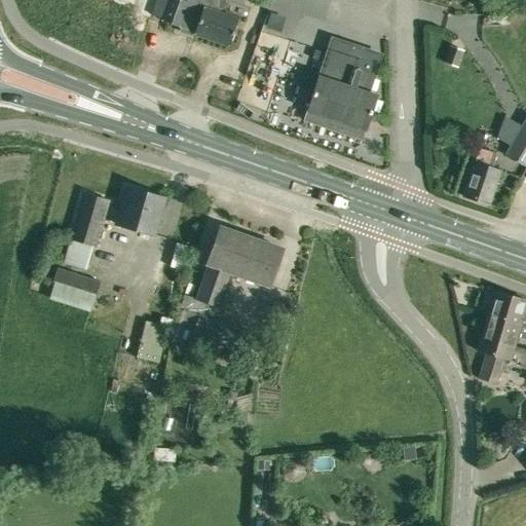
[(234,34),(233,31),(238,14),(224,10),(223,13),(187,1),(184,0),(155,0),(151,14),(161,19),(161,21),(179,27),(179,26),(194,32),(194,33),(194,34),(228,45),(230,41),(232,40),(234,34)]
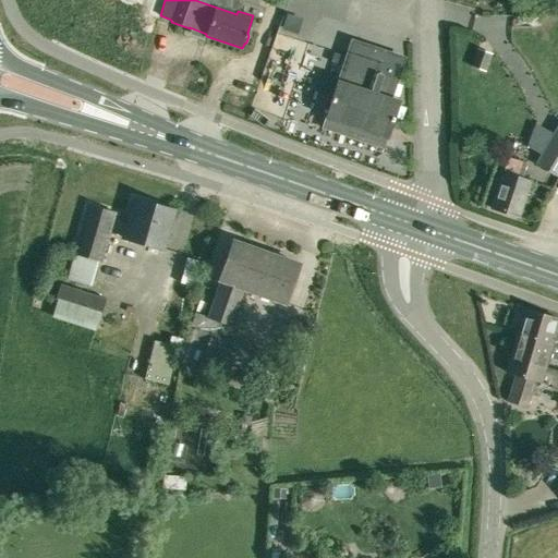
[(283,9),(287,0),(270,0),(269,4),(283,9)]
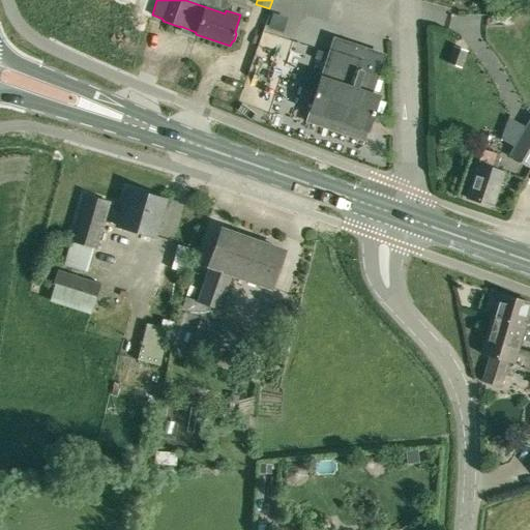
[(385,54),(334,36),(327,58),(308,114),(310,114),(306,122),(363,141),(366,133),(379,96),(372,94),(379,75),(385,54)]
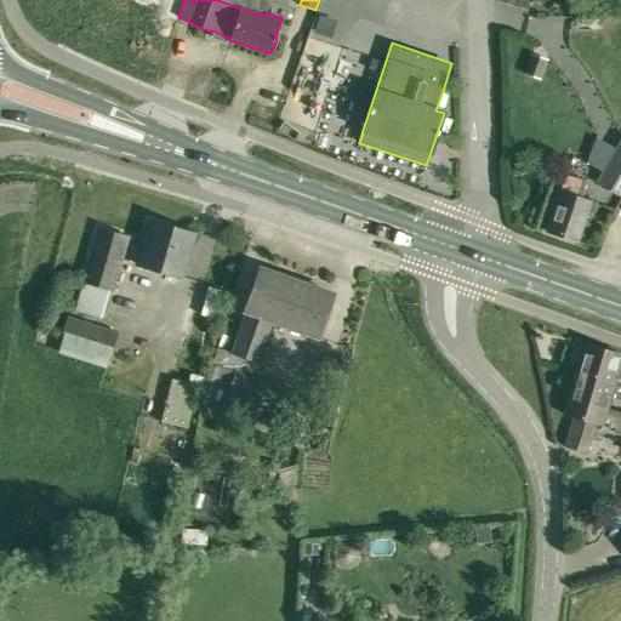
[(546,61),(530,55),(524,74),(540,79),(546,61)]
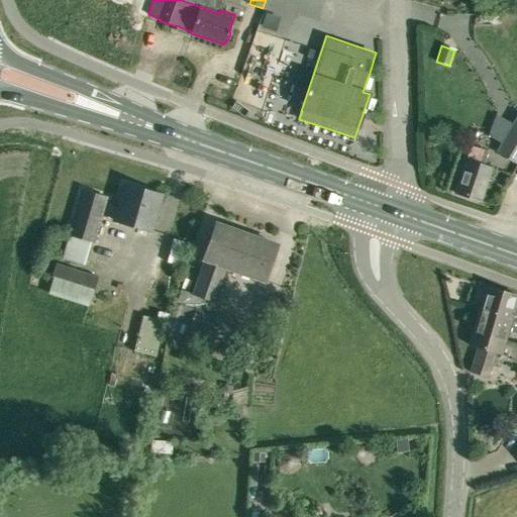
[(516,114),(495,151),(516,165),(516,164),(516,114)]
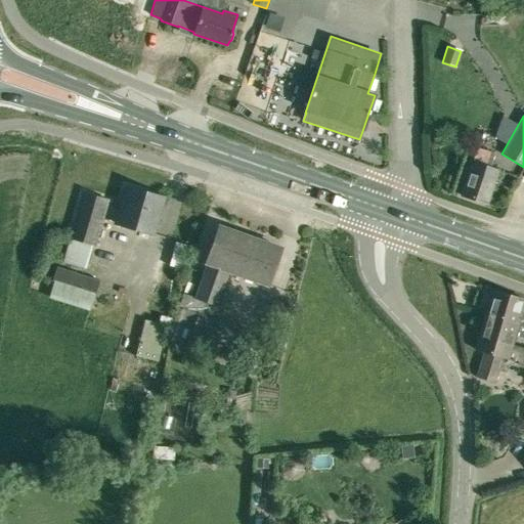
[(473,163),(462,197),(485,205),(496,171),(489,168),(494,154),(478,148),(473,163)]
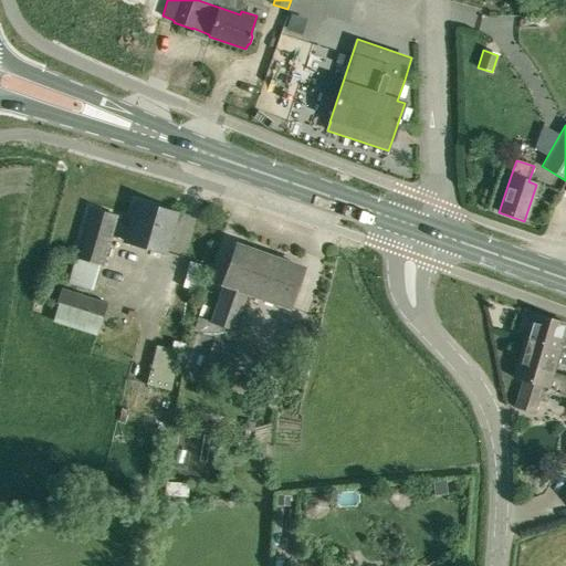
[(135,201),(124,240),(166,253),(178,213),(135,201)]
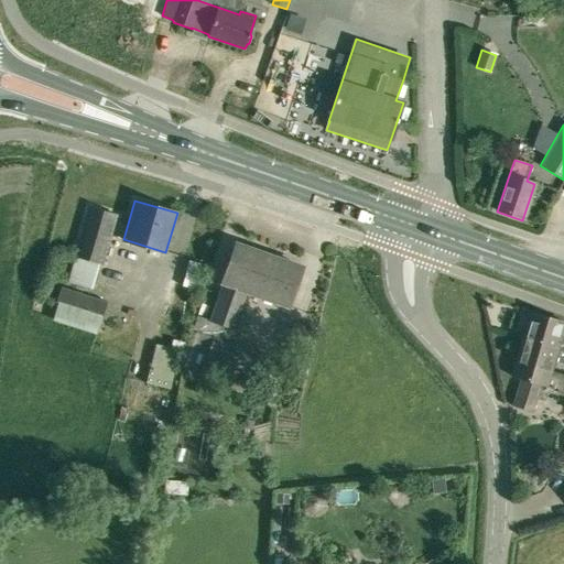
[(88,207),(74,257),(102,266),(117,216),(88,207)]
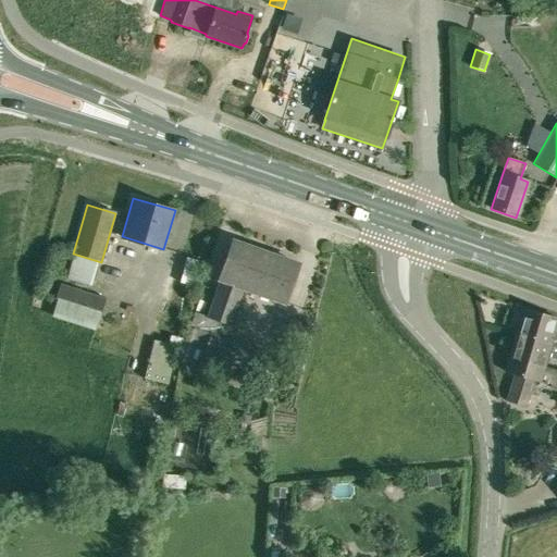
[(284,304),(298,264),(233,243),(220,281),(221,281),(205,331),(195,327),(182,363),(244,384),(257,348),(225,337),(243,288),(284,304)]
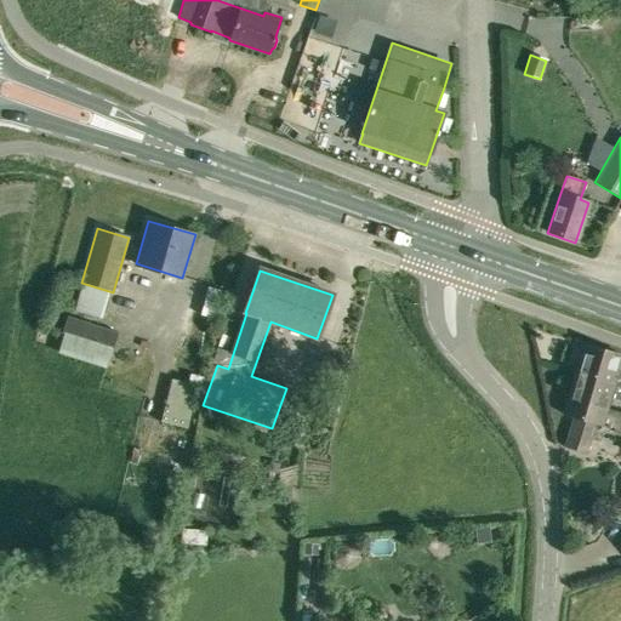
[(620,358),(620,354),(582,345),(575,371),(596,377),(590,404),(607,410),(607,409),(609,400),(620,403),(620,364),(620,358)]
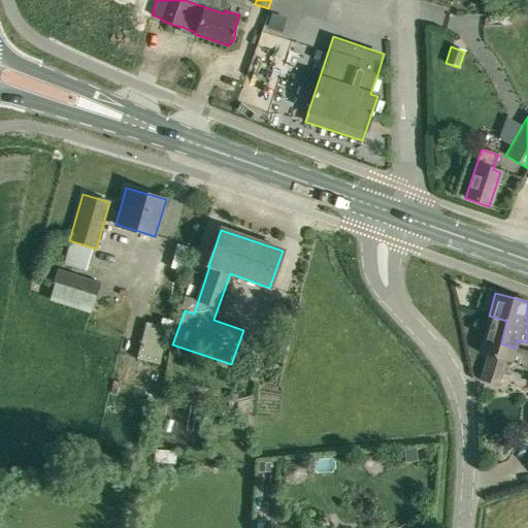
[(527,351),(516,348),(516,349),(501,343),(506,321),(489,316),(479,352),(488,355),(481,380),(498,385),(505,360),(512,362),(510,366),(527,370),(527,351)]
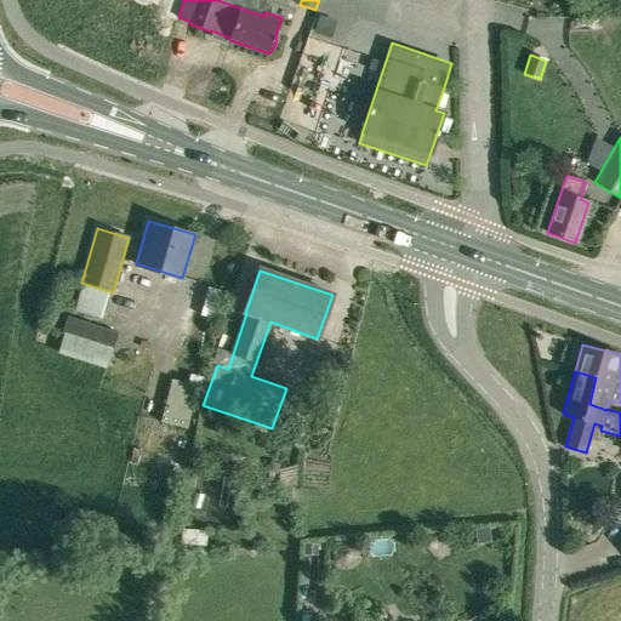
[(163,422),(186,427),(195,387),(172,381),(163,422)]
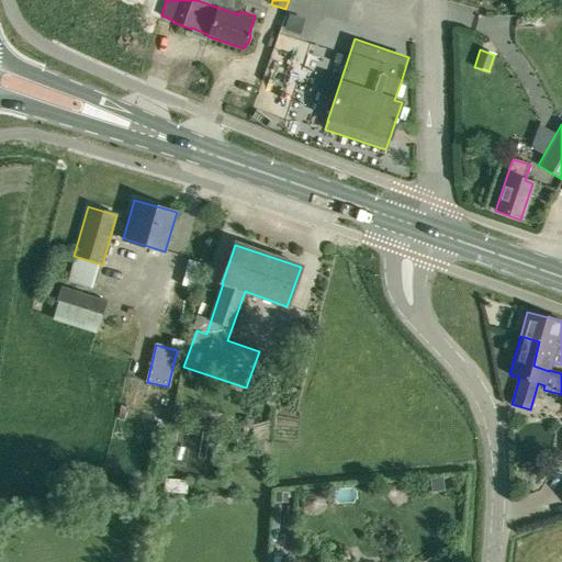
[(250,430),(253,420),(243,419),(240,428),(250,430)]
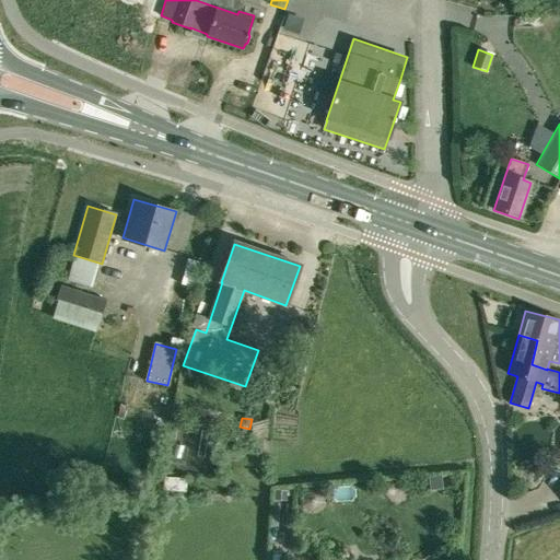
[(429,493),(441,492),(440,478),(427,479),(429,493)]
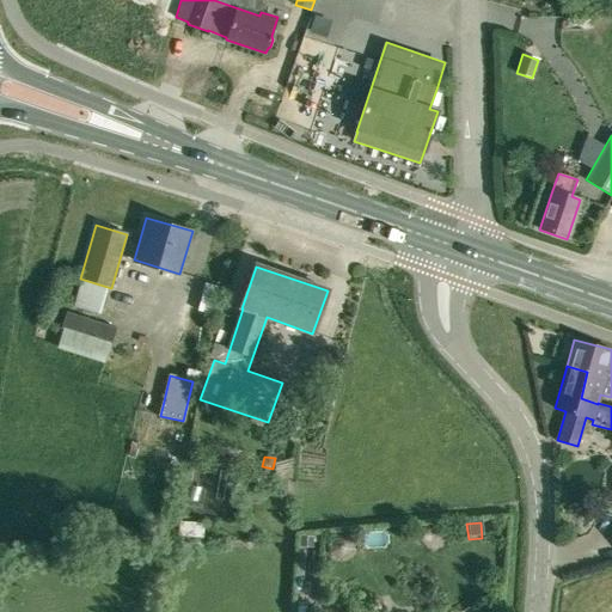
[(313,538),(300,537),(299,548),(312,549),(313,538)]
